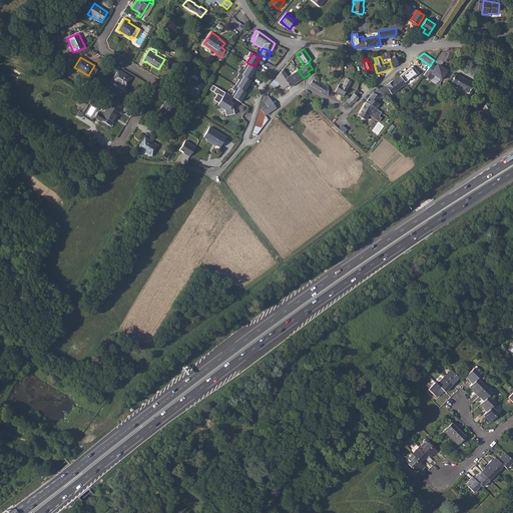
[(390,61),(392,68),(395,67),(395,66),(399,64),(397,58),(390,58),(391,60),(390,61)]
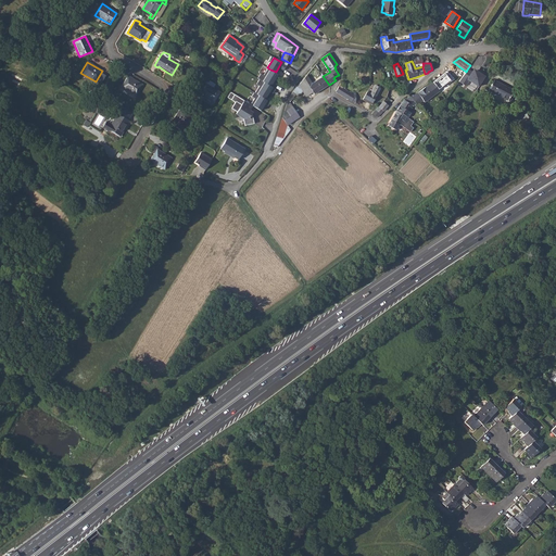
[(293,68),(287,76),(291,80),(298,72),(294,70),(293,68)]
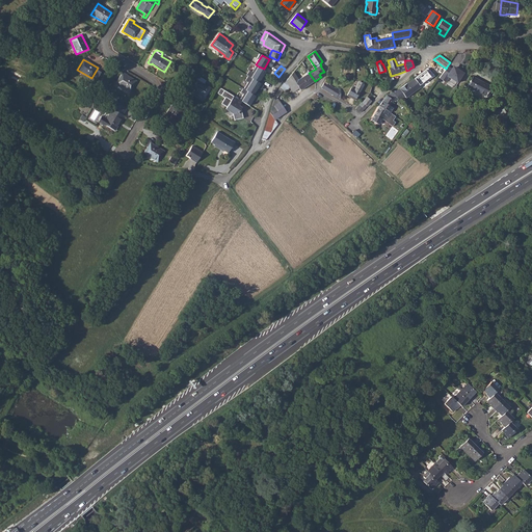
[(251,78),(254,79),(260,83),(267,71),(264,69),(259,67),(251,78)]
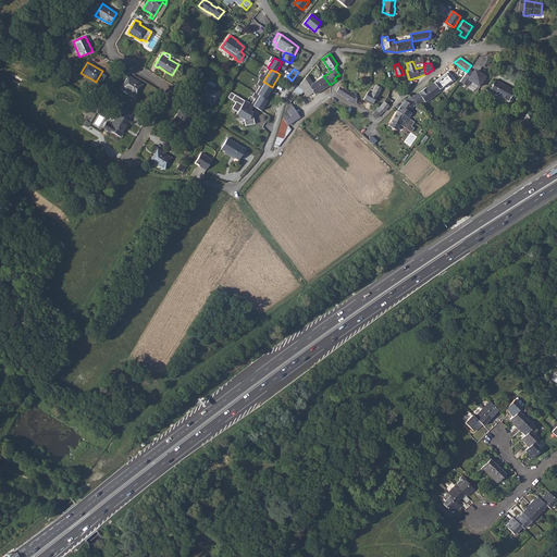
[(461,79),(458,83),(466,87),(469,82),(479,88),(484,77),(479,74),(477,74),(473,72),(472,73),(471,73),(468,70),(467,72),(461,79)]
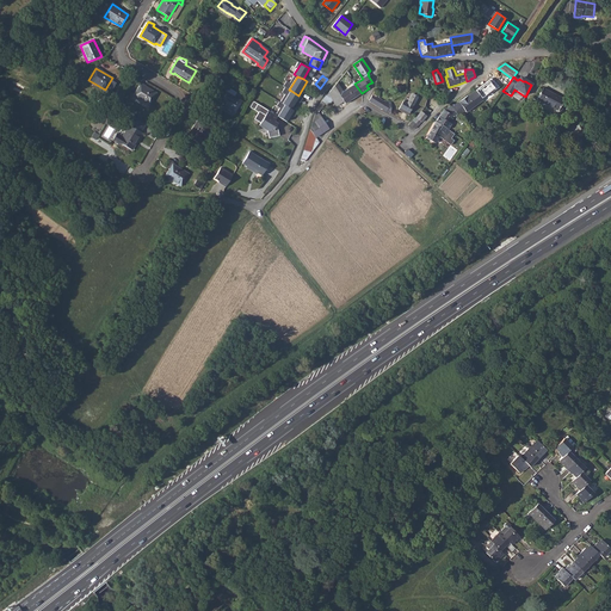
[(492,79),(475,90),(483,99),(500,88),(492,79)]
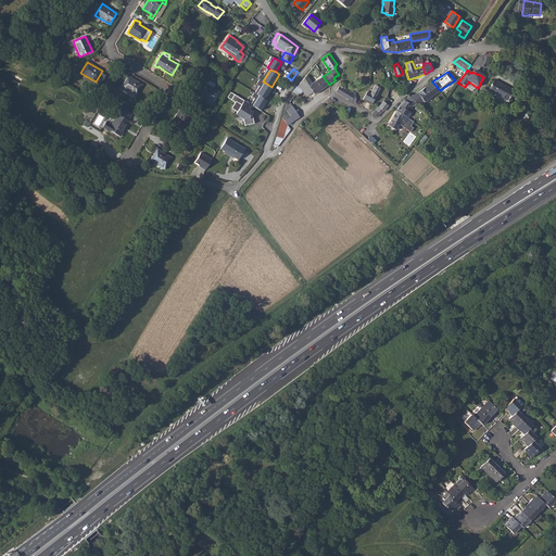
[(291,93),(289,99),(292,101),(295,95),(298,97),(302,91),(306,97),(313,92),(314,95),(329,85),(323,76),(312,84),(306,75),(291,93)]
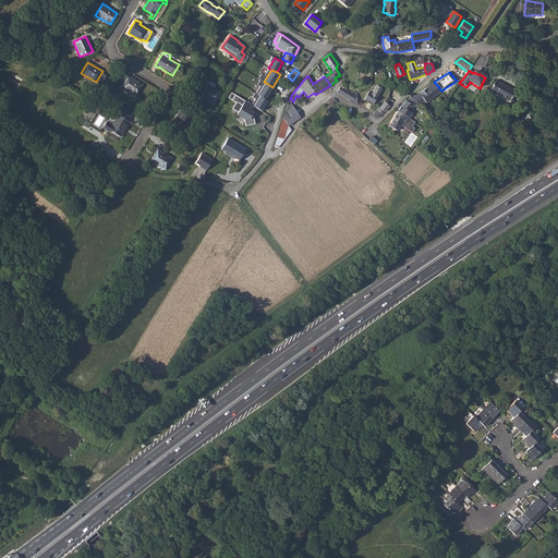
[(129,76),(121,88),(136,97),(143,85),(129,76)]
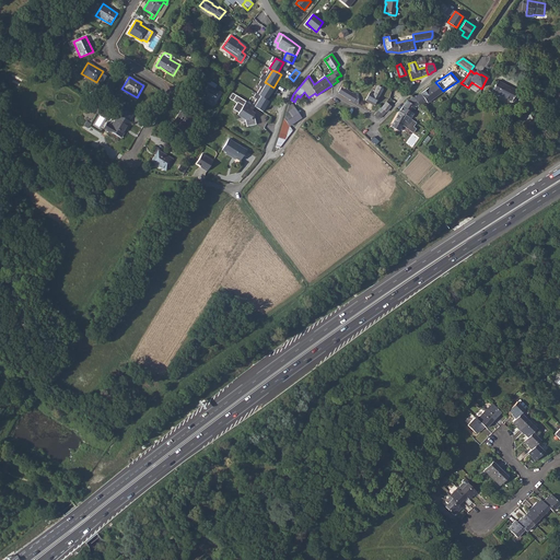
[(205,89),(200,96),(214,105),(222,93),(209,85),(210,83),(205,80),(201,86),(205,89)]
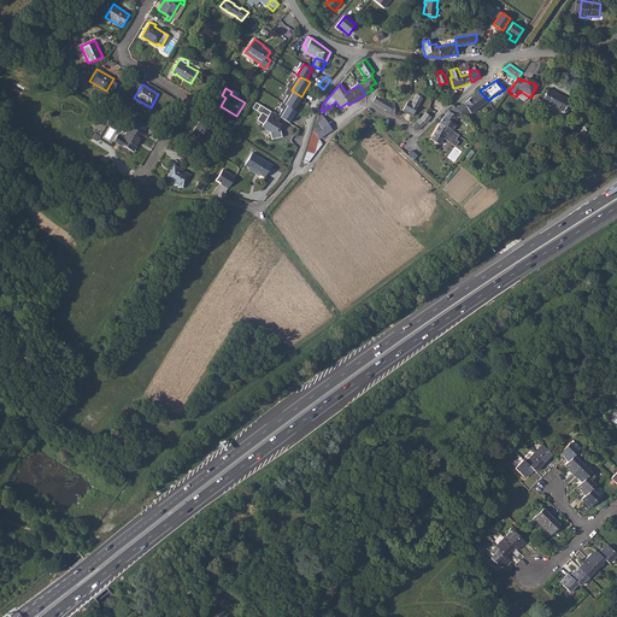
[(554,92),(548,88),(542,100),(563,111),(569,100),(570,100),(557,93),(557,94),(554,93),(554,92)]
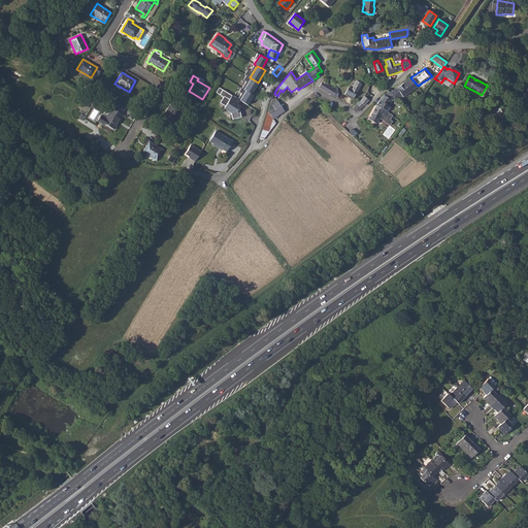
[(319,87),(322,89),(325,83),(328,79),(325,77),(323,81),(322,83),(319,87)]
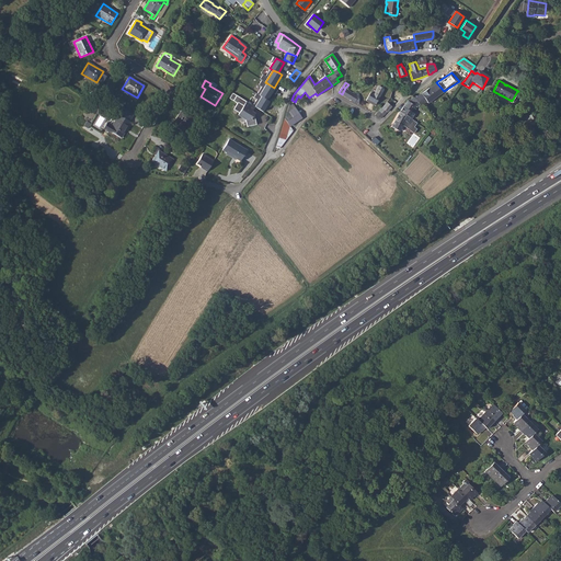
[(260,95),(262,96),(268,100),(276,88),(274,88),(267,83),(260,95)]
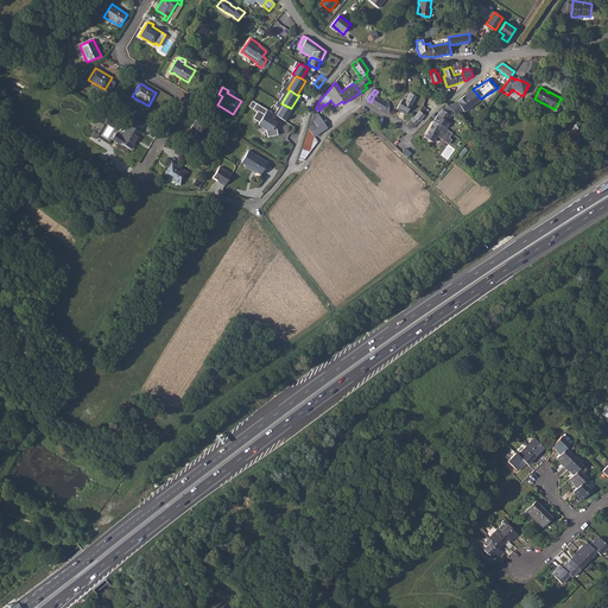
[(455,102),(449,107),(456,115),(462,111),(463,113),(480,100),(473,90),(464,96),(455,102)]
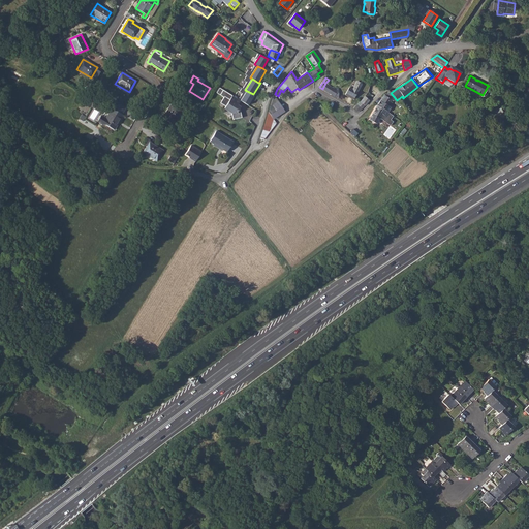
[(349,88),(346,93),(354,98),(358,92),(362,84),(356,81),(352,89),(349,88)]
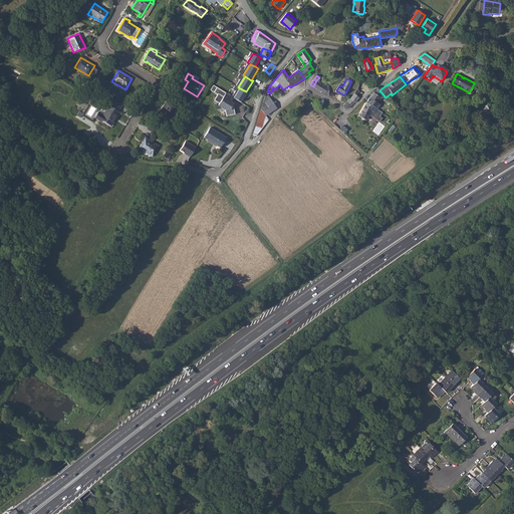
[(316,80),(313,86),(325,93),(327,90),(327,85),(324,85),(319,82),(316,80)]
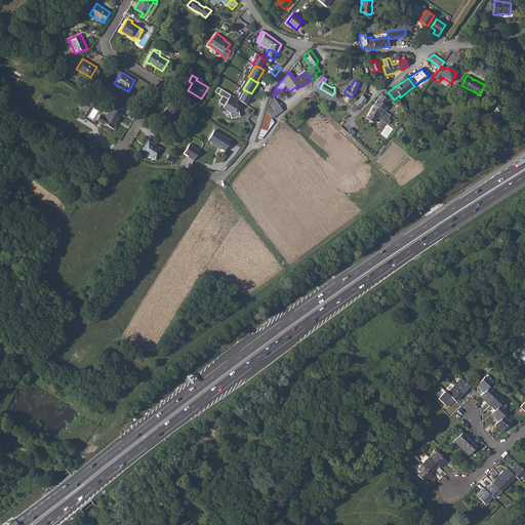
[(231,95),(221,90),(218,94),(223,96),(228,99),(231,95)]
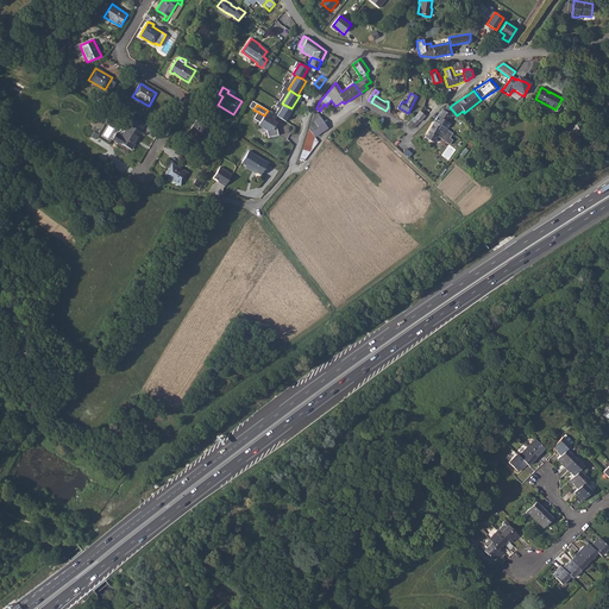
[(284,105),(278,115),(287,121),(294,111),(292,108),(284,105)]
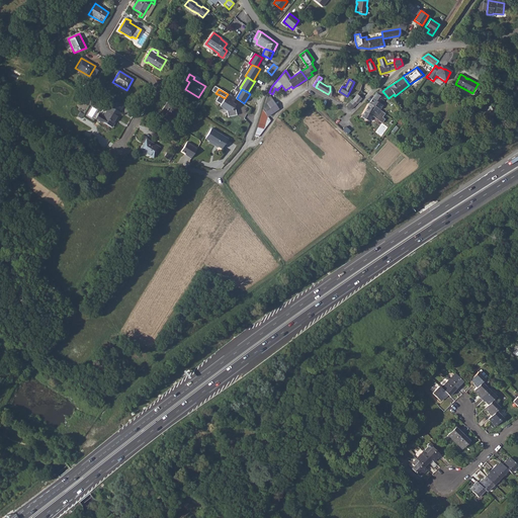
[(376,93),(372,99),(379,103),(382,97),(384,99),(386,98),(387,98),(389,98),(382,91),(381,89),(376,93)]
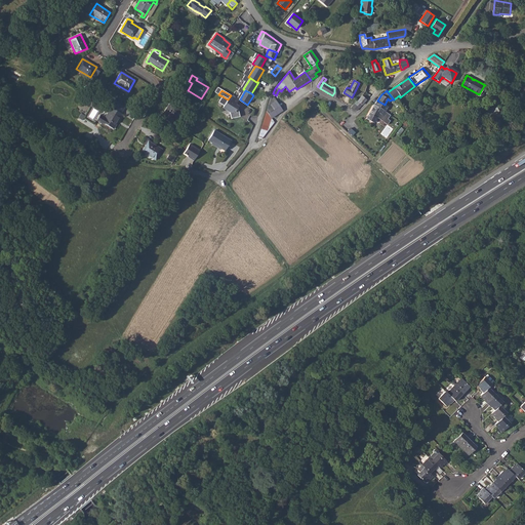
[(272,94),(267,112),(272,119),(283,111),(272,94)]
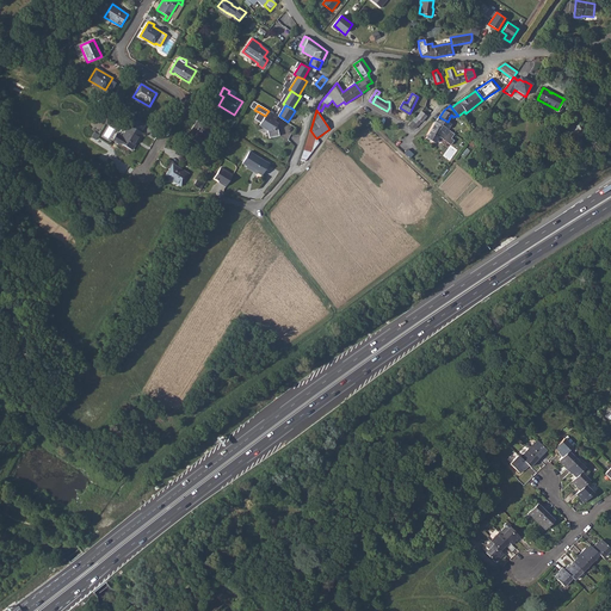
[(265,116),(259,112),(254,119),(260,124),(259,125),(267,130),(270,139),(279,136),(277,125),(273,123),(277,117),(269,111),(265,116)]
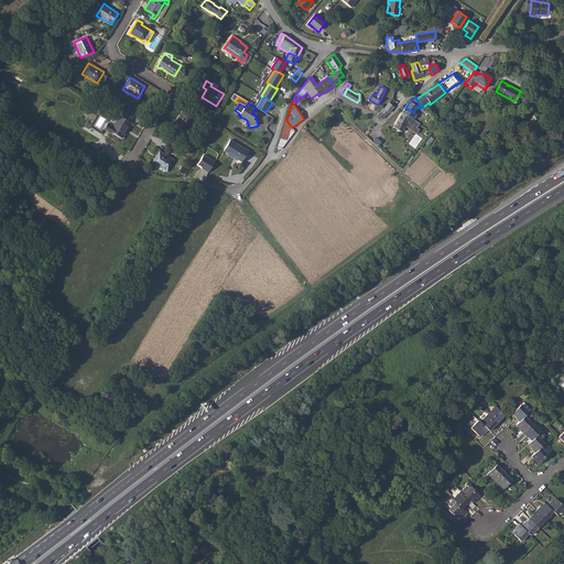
[(389,102),(381,112),(386,116),(389,112),(390,112),(394,107),(389,102)]
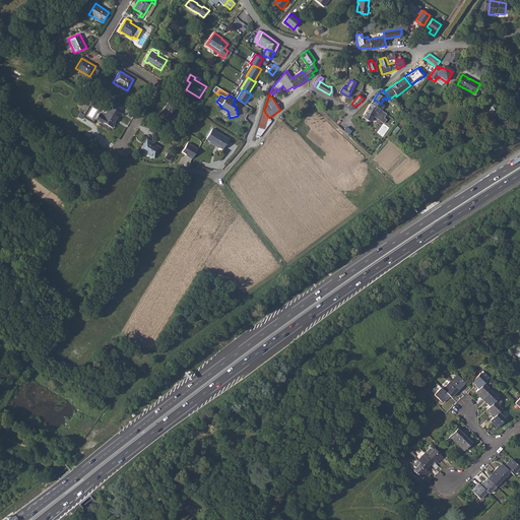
[(122,110),(109,102),(106,105),(110,107),(101,121),(112,127),(121,113),(120,113),(122,110)]
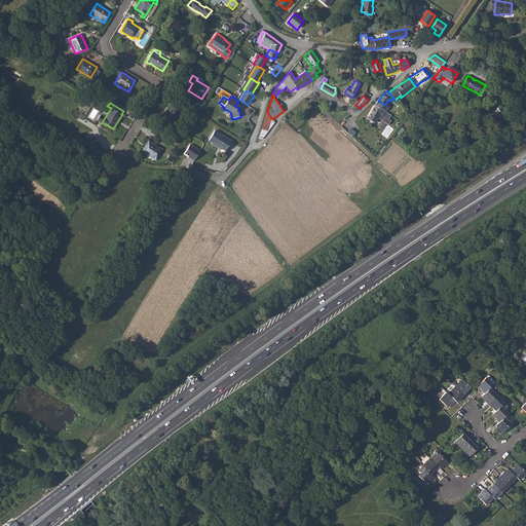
[(170,103),(161,117),(173,123),(181,110),(170,103)]
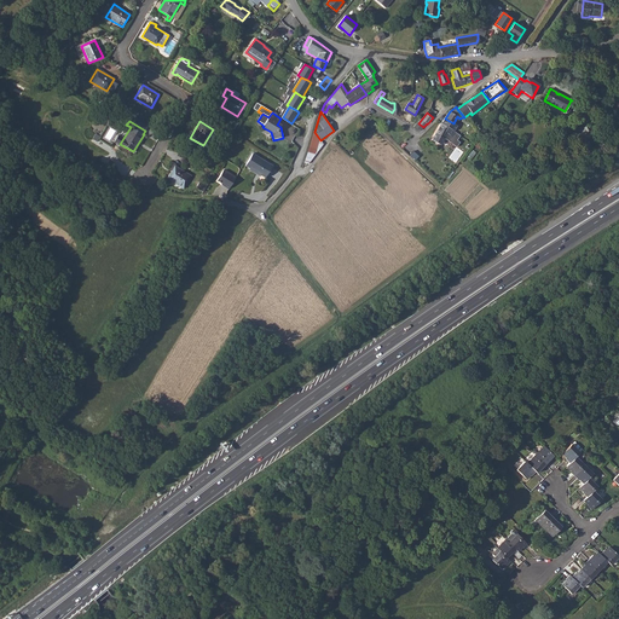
[(441,123),(432,140),(440,145),(444,139),(456,148),(460,143),(457,140),(460,136),(456,133),(453,132),(441,123)]
